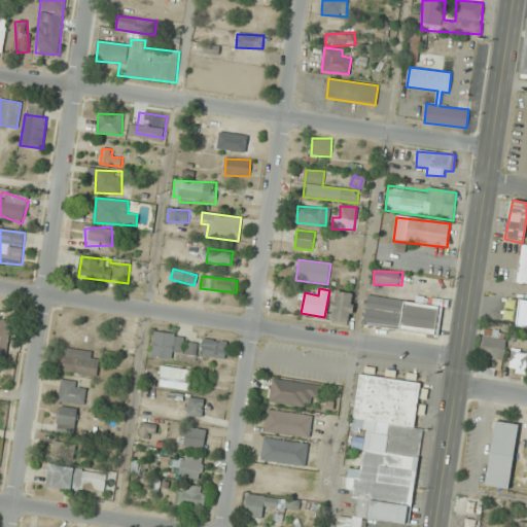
[(351,323),(354,293),(335,291),(331,322),(351,323)]
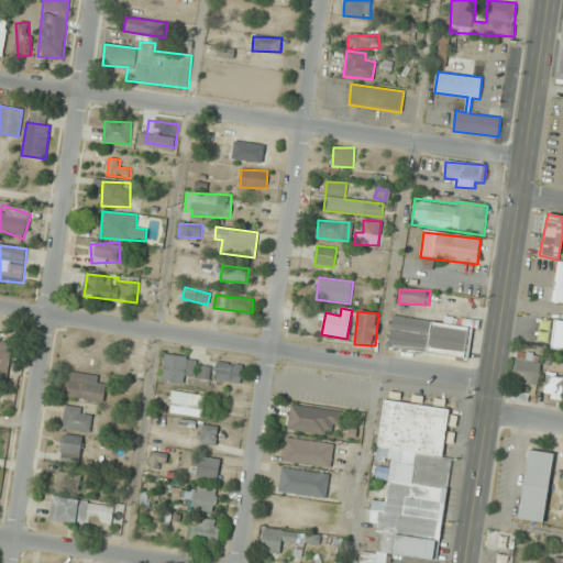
[(473,327),(393,315),(388,346),(467,359),(473,327)]
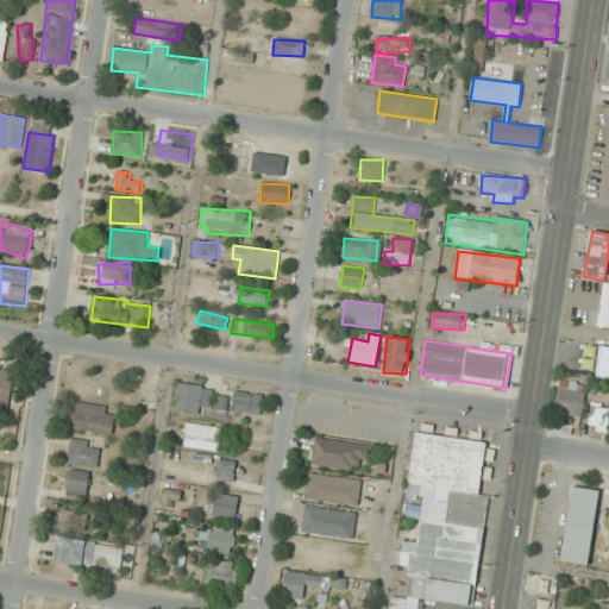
[(608,377),(608,347),(585,347),(585,363),(594,363),(594,377),(608,377)]
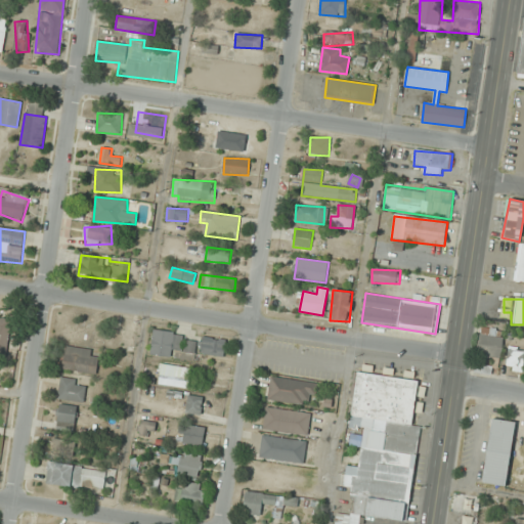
[(11,319),(0,318),(0,345),(9,347),(11,319)]
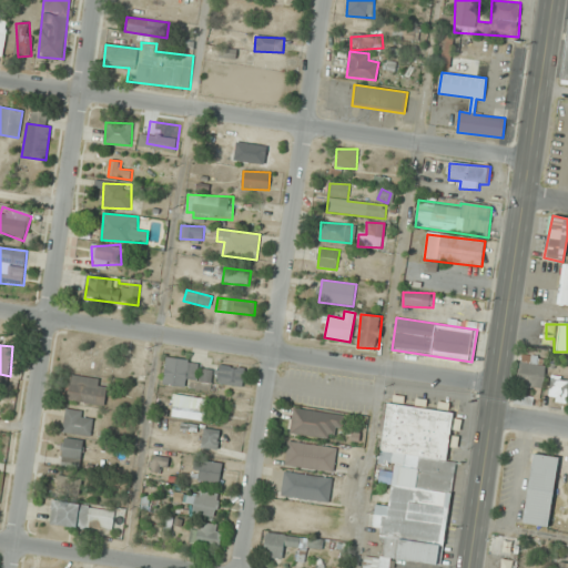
[(135,368),(139,355),(125,353),(123,366),(135,368)]
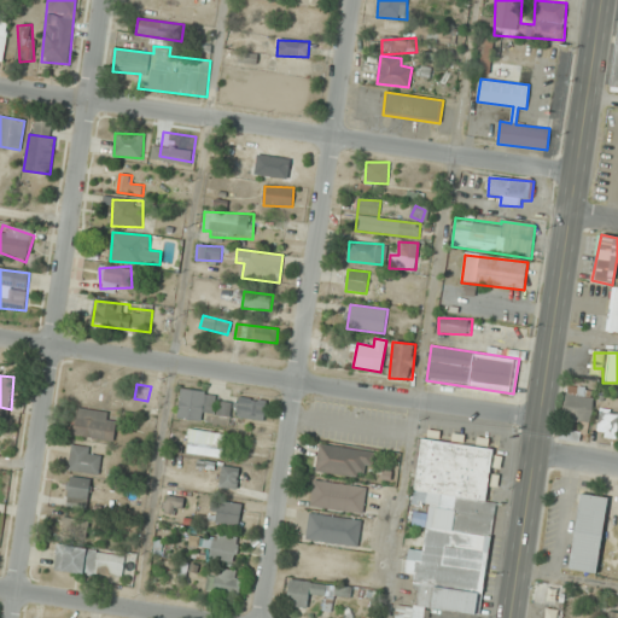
[(592,386),(565,386),(565,423),(592,423),(592,386)]
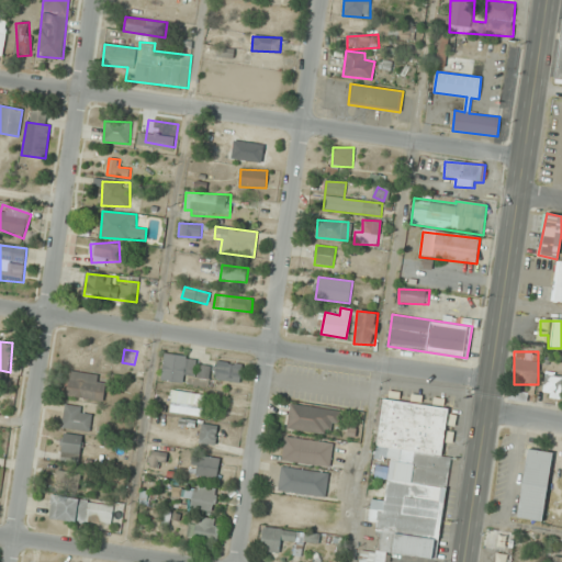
[(197,358),(165,353),(160,381),(182,384),(184,375),(194,377),(197,358)]
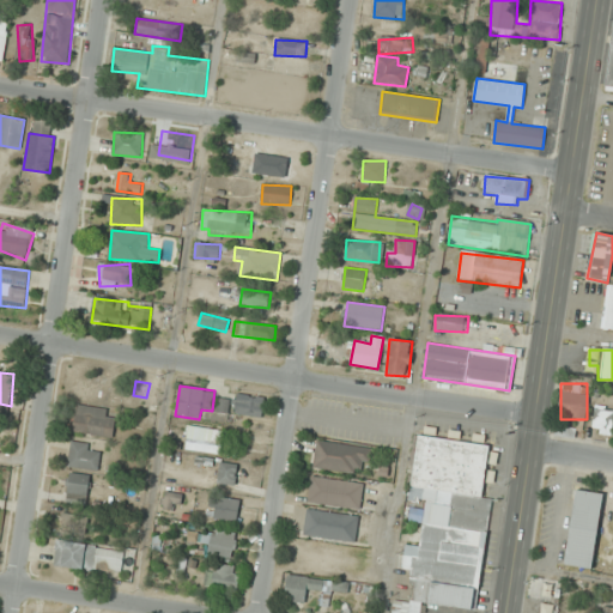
[(235,414),(262,417),(263,398),(236,395),(235,414)]
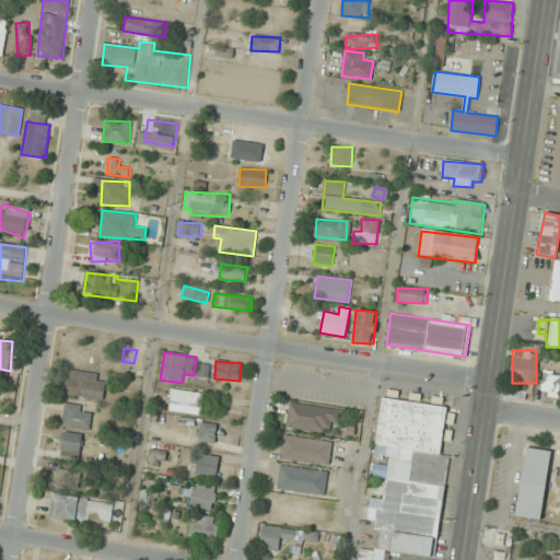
[(559,385),(559,372),(544,370),(539,394),(558,396),(559,385)]
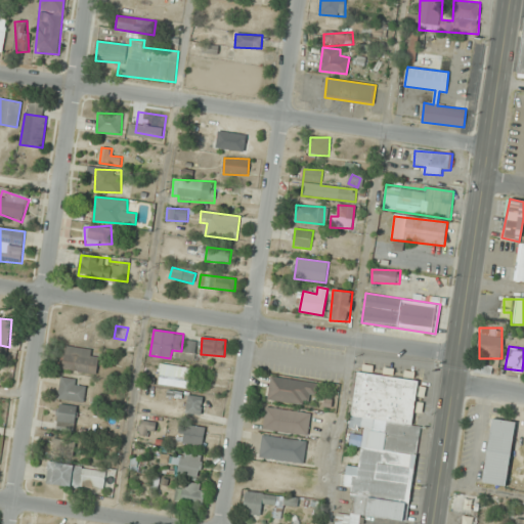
[(96,375),(99,351),(66,347),(62,369),(96,375)]
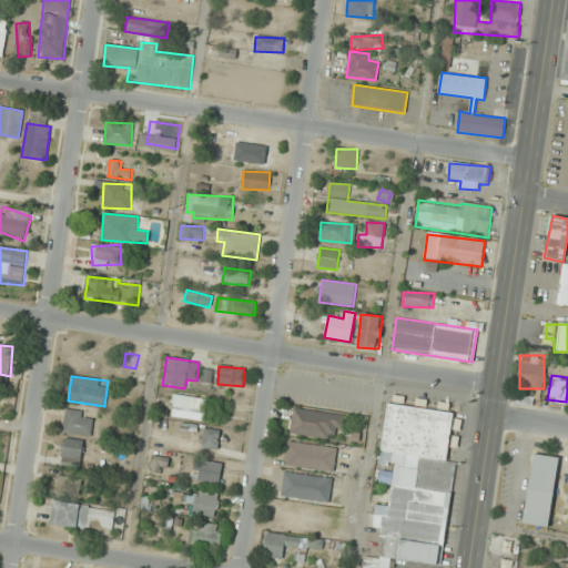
[(209,416),(206,395),(171,398),(173,421),(209,416)]
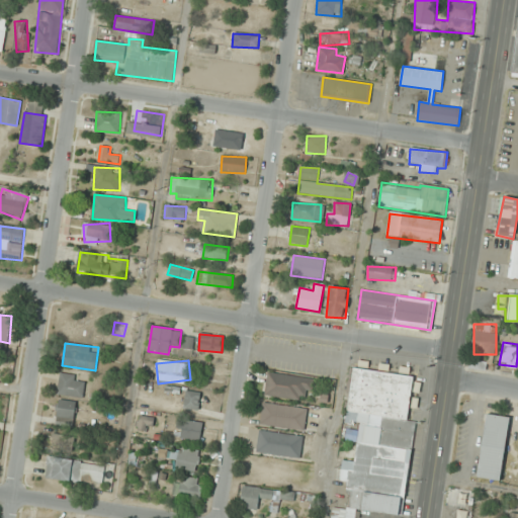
[(402,516),(414,422),(408,421),(414,375),(352,368),(343,440),(356,442),(354,460),(342,459),(340,480),(349,481),(346,508),(333,506),(331,517),(354,517),(356,510),(402,516)]
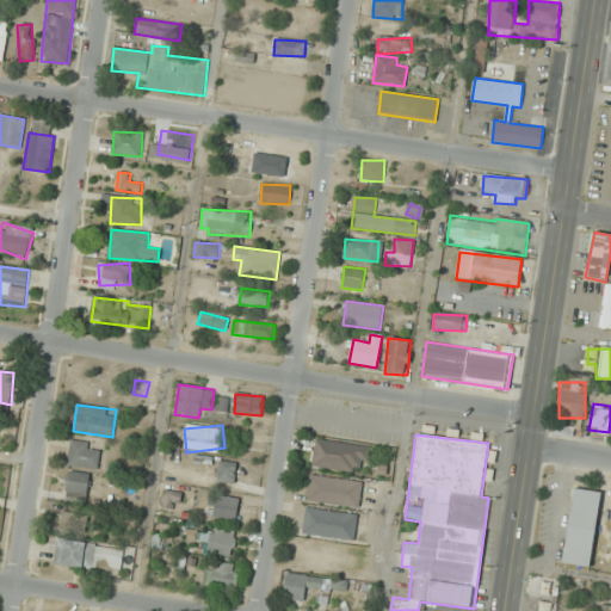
[(100,444),(71,440),(68,466),(98,469),(100,444)]
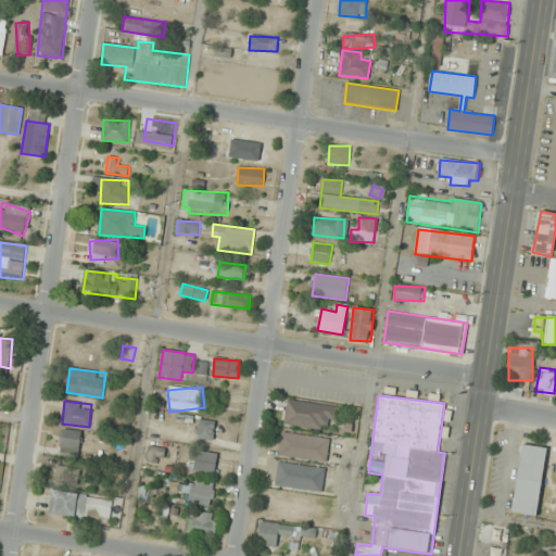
[(285,425),(326,429),(326,419),(336,419),(337,405),(287,401),(285,425)]
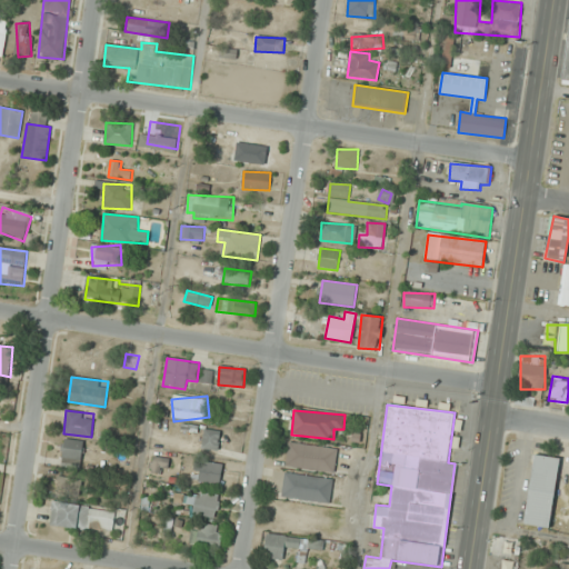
[(218,451),(222,432),(205,429),(201,449),(218,451)]
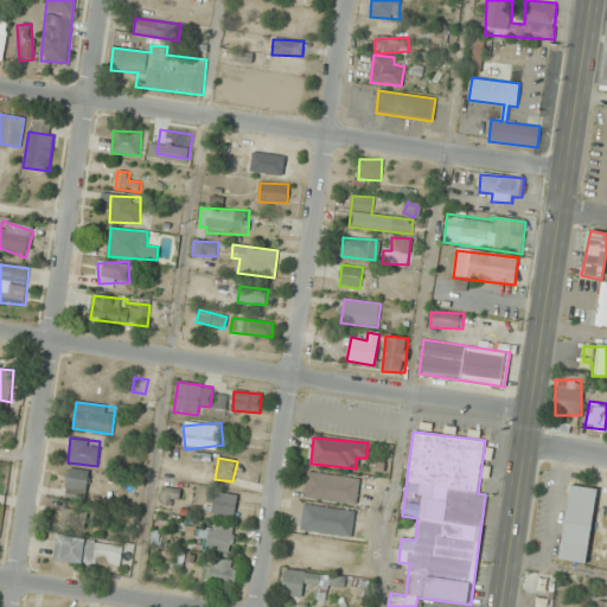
[(88,491),(89,471),(66,468),(65,489),(88,491)]
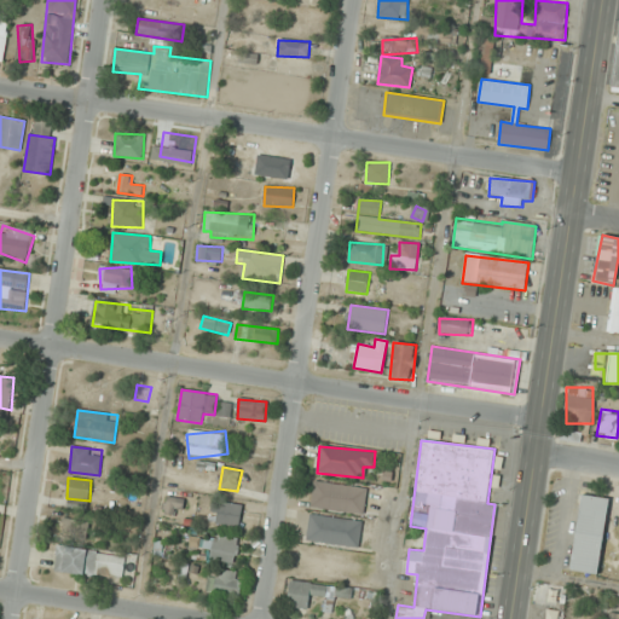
[(312,508),(364,514),(366,487),(314,481),(312,508)]
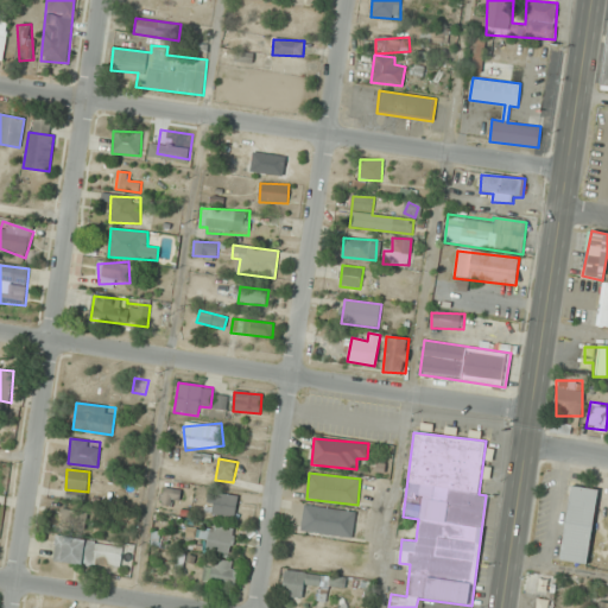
[(559,562),(587,565),(599,489),(571,486),(559,562)]
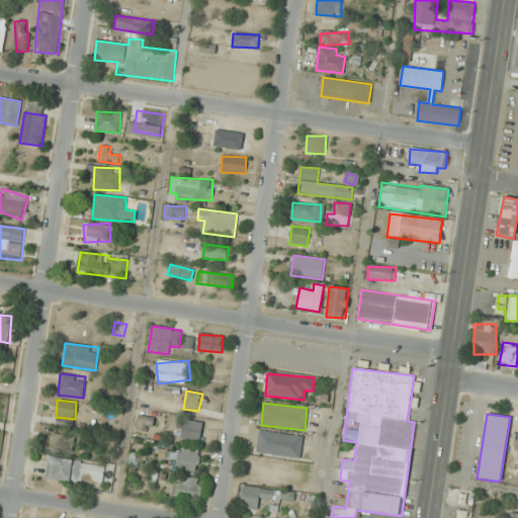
[(153,431),(154,418),(138,416),(136,430),(153,431)]
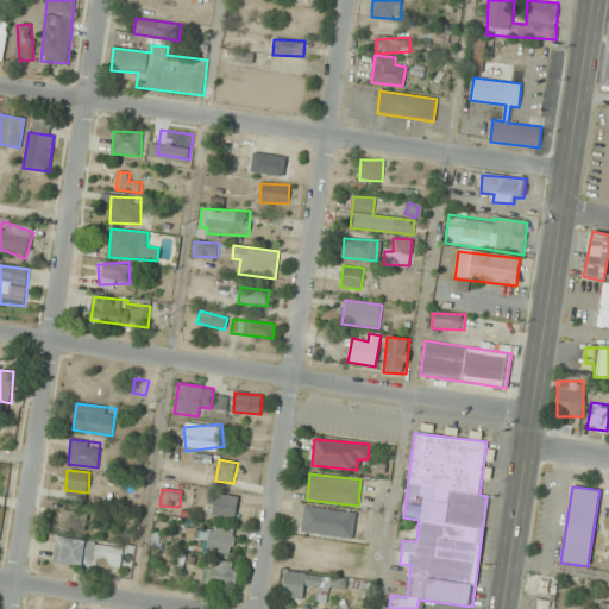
[(237,518),(238,494),(208,493),(207,515),(237,518)]
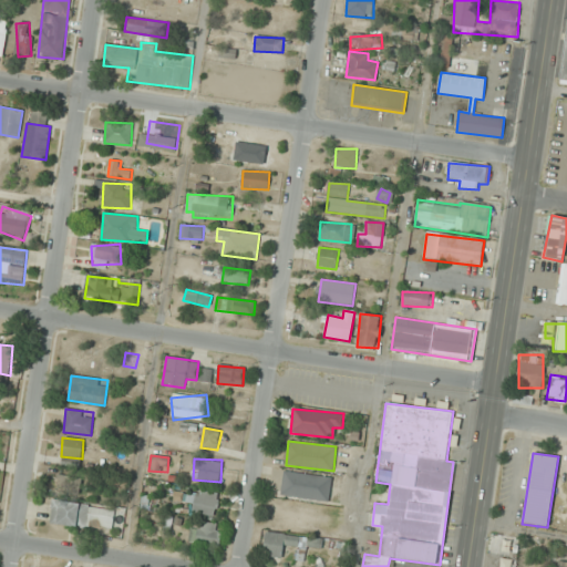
[(280,496),(329,502),(331,477),(284,472),(280,496)]
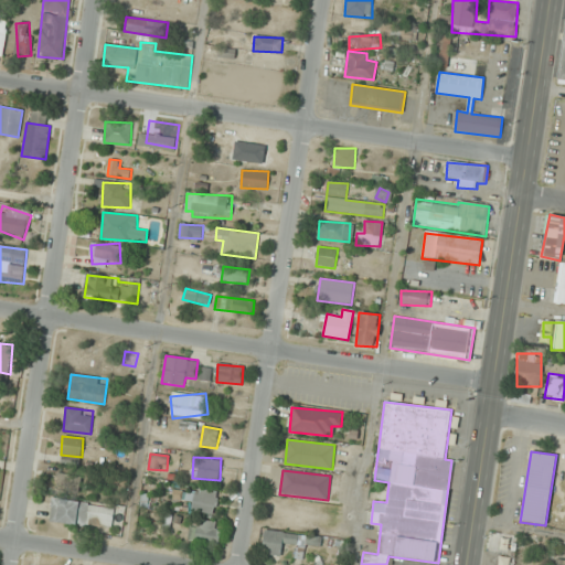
[(219,492),(195,488),(191,510),(214,514),(219,492)]
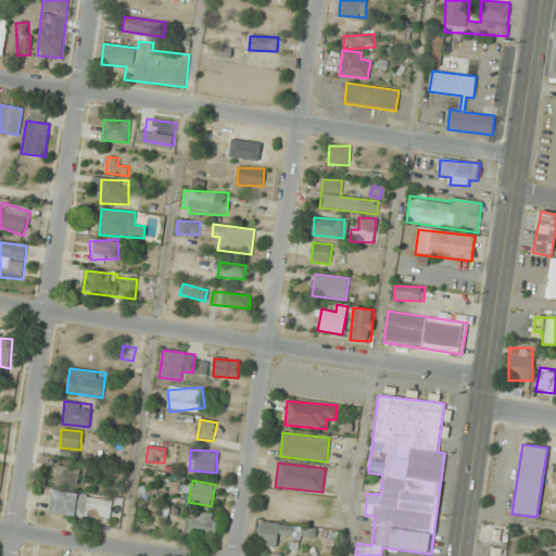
[(113,498),(52,491),(49,514),(110,522),(113,498)]
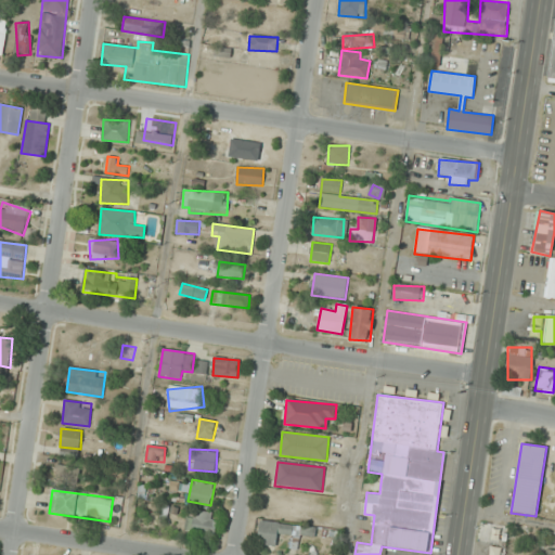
[(190,517),(185,525),(208,537),(218,519),(199,508),(194,519),(190,517)]
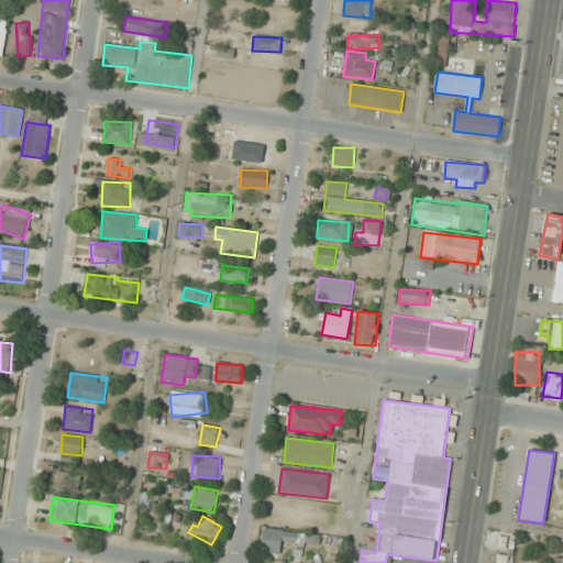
[(280,554),(282,542),(318,545),(319,534),(263,529),(261,552),(280,554)]
